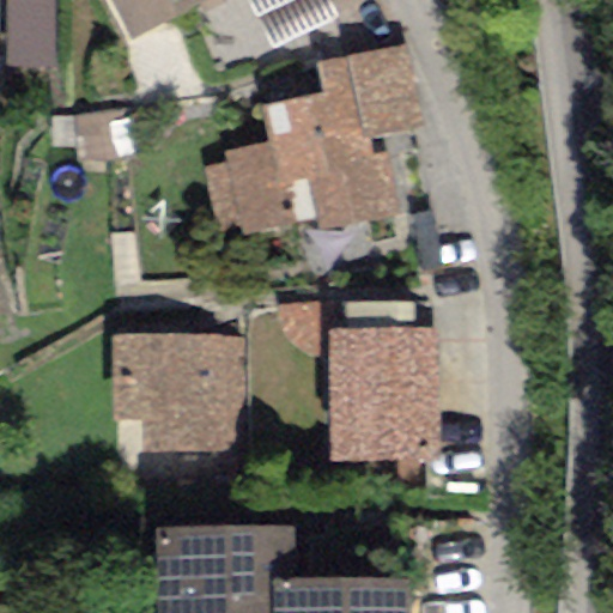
[(14,0),(14,74),(58,74),(58,0),(14,0)]
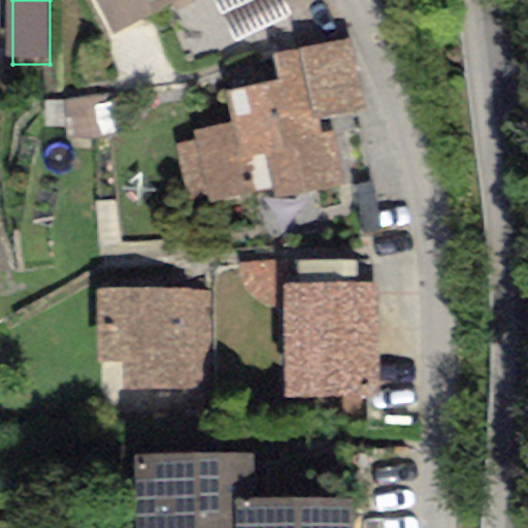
[(94,0),(111,34),(184,0),(94,0)]
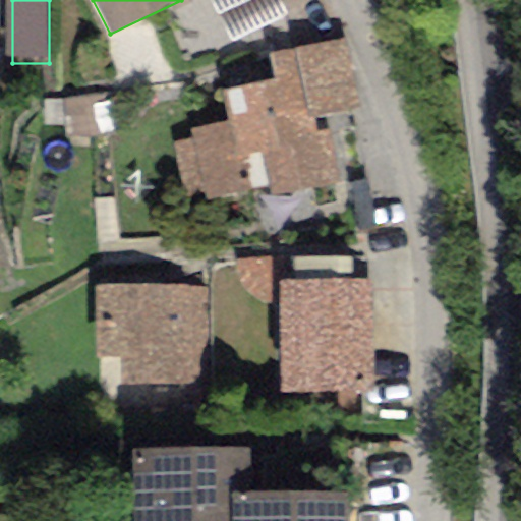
[(278,0),(209,0),(231,43),(286,13),(278,0)]
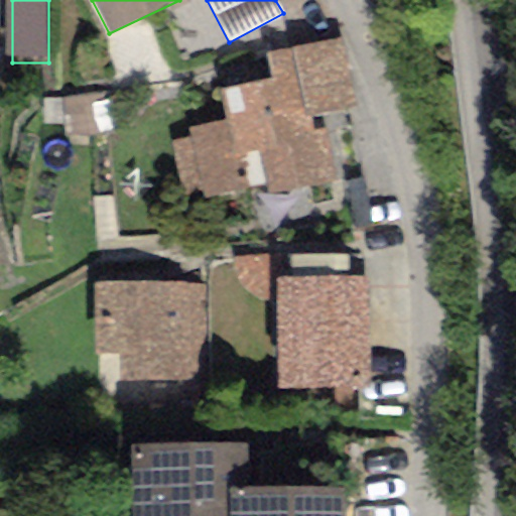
[(340,39),(265,54),(270,78),(217,90),(224,119),(186,127),(188,137),(171,142),(184,201),(265,185),(268,194),(335,180),(319,115),(355,107),(340,39)]
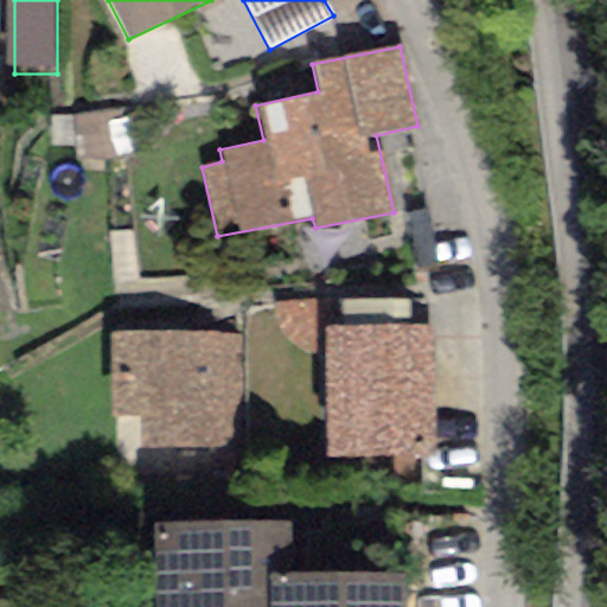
[(434,323),(323,324),(324,458),(434,458),(434,323)]
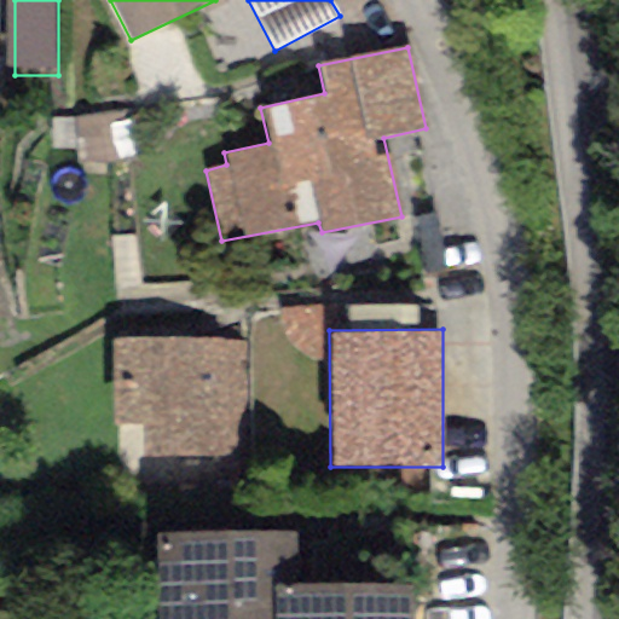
[(250,339),(113,335),(110,431),(148,431),(148,455),(248,457),(250,339)]
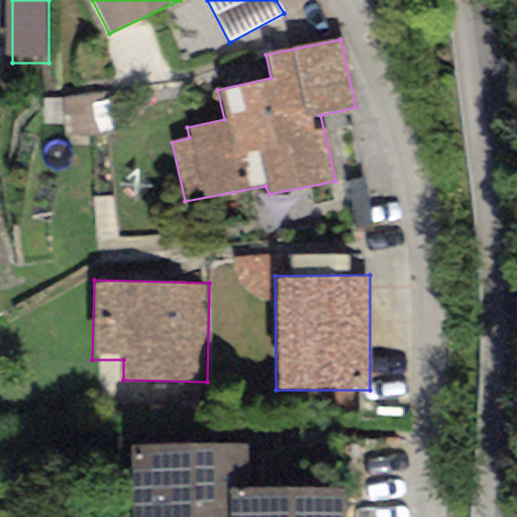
[(246,443),(128,446),(130,516),(226,516),(226,489),(247,489),(246,443)]
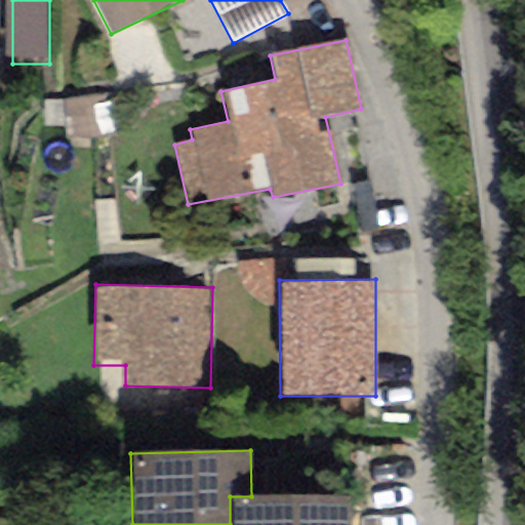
[(251,496),(230,496),(230,524),(349,524),(349,495),(251,496)]
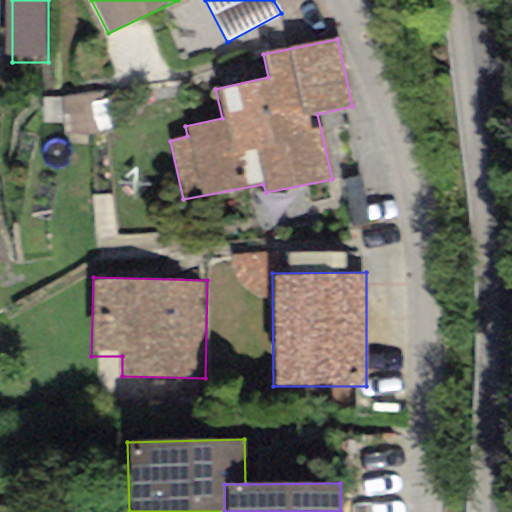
All buildings are outlined.
